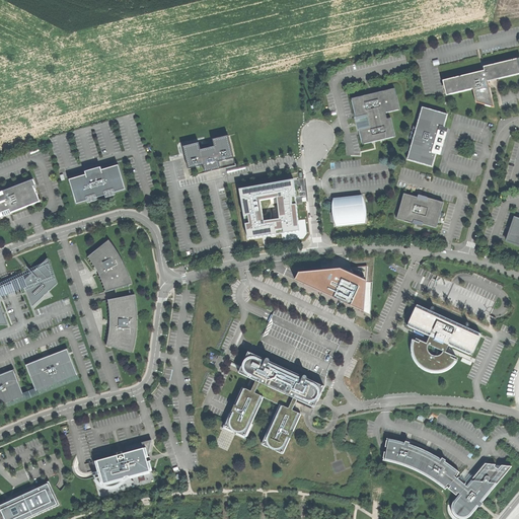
[(443,81),(446,95),(473,89),(476,102),(494,107),(490,89),(489,85),(488,81),(498,79),(518,74),(518,58),(495,65),(484,67),(485,71),(482,72),(443,81)]
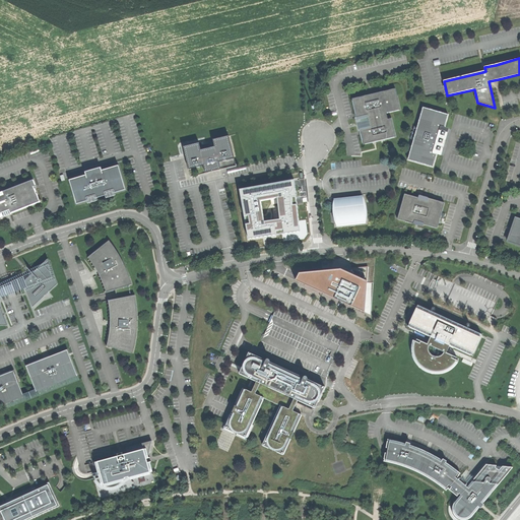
[(370,95),(352,99),(358,120),(368,118),(369,123),(370,126),(360,129),(364,144),(396,137),(392,118),(388,119),(386,113),(400,110),(395,88),(374,94),(370,95)]
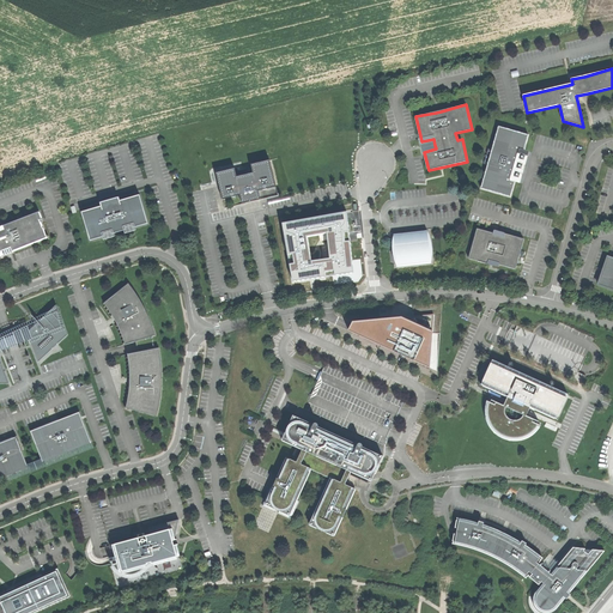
[(481,188),(511,198),(515,182),(510,181),(520,150),(525,151),(525,150),(528,135),(498,127),(492,150),(487,165),(481,188)]
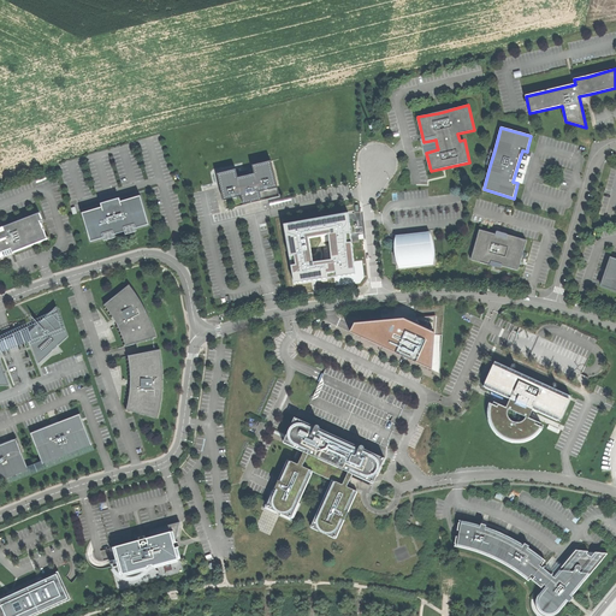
[(532,153),(527,150),(527,152),(522,150),(513,182),(517,183),(522,184),(528,166),(532,153)]
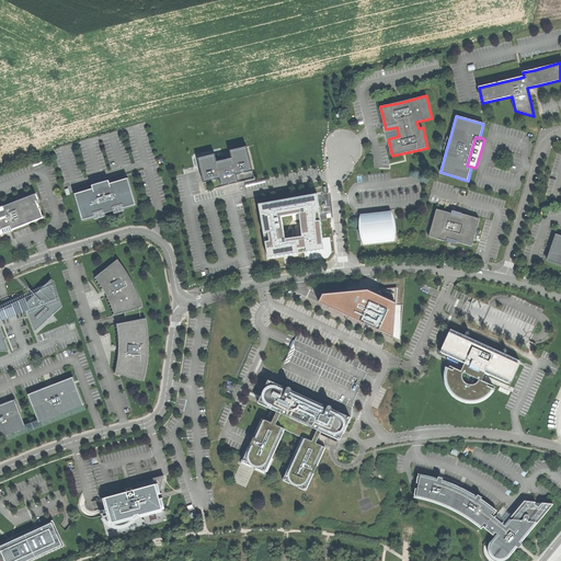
[(198,159),(204,183),(220,179),(221,186),(230,184),(239,183),(237,175),(253,171),(247,147),(230,150),(232,159),(217,162),(215,155),(198,159)]
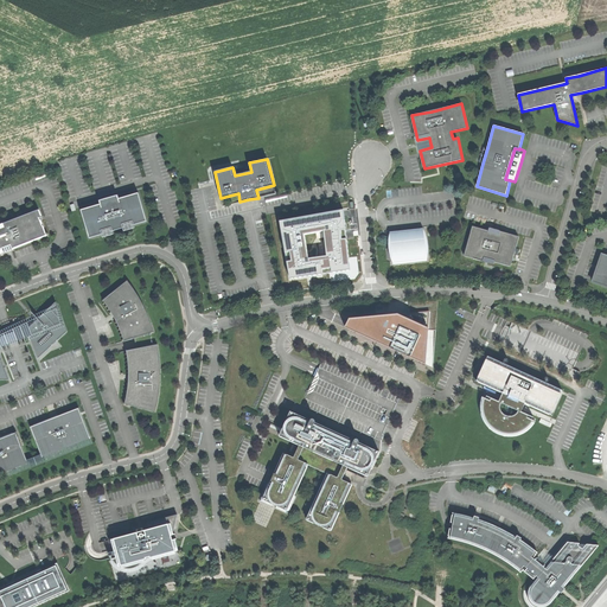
[(102,204),(81,210),(89,238),(104,234),(103,231),(110,230),(110,232),(126,228),(125,225),(132,223),(132,225),(147,222),(139,193),(117,199),(116,199),(117,202),(112,204),(103,206),(103,204),(102,204)]
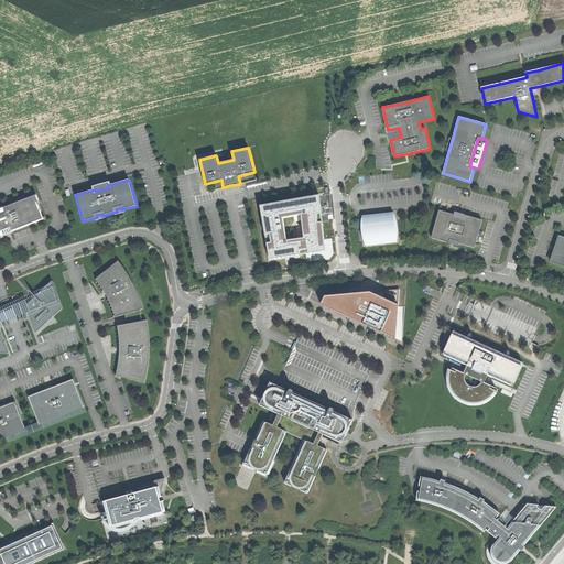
[(39,202),(36,195),(3,208),(4,212),(0,212),(0,237),(4,236),(3,231),(7,229),(11,228),(12,231),(43,219),(36,203),(39,202)]
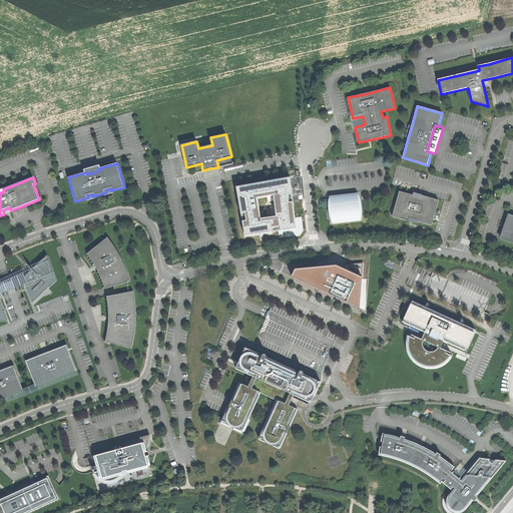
[(244,235),(286,229),(296,227),(291,177),(236,186),(244,235)]
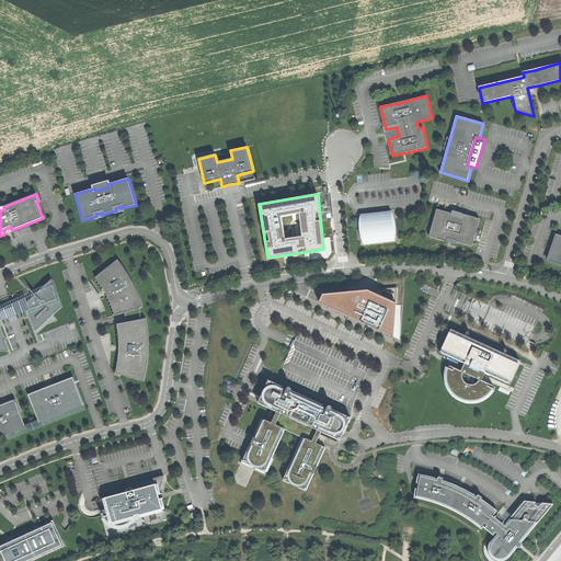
[(436,209),(428,237),(446,241),(447,239),(450,240),(454,241),(471,247),(480,219),(462,214),(461,216),(436,209)]
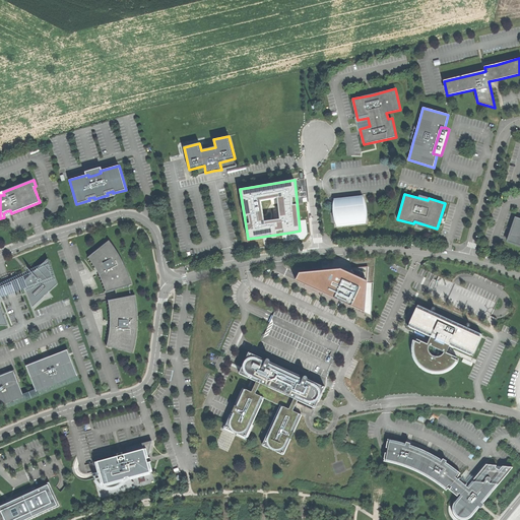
[(336,213),(337,223),(365,220),(363,199),(348,200),(348,198),(341,199),(342,201),(334,202),(336,213)]
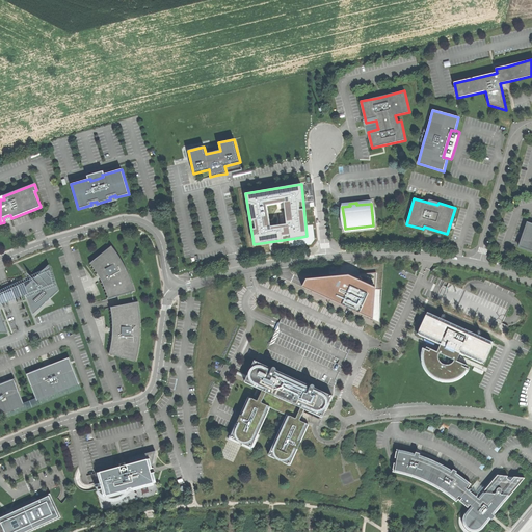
[(521,242),(520,247),(531,251),(531,223),(528,222),(526,228),(527,228),(522,242),(521,242)]
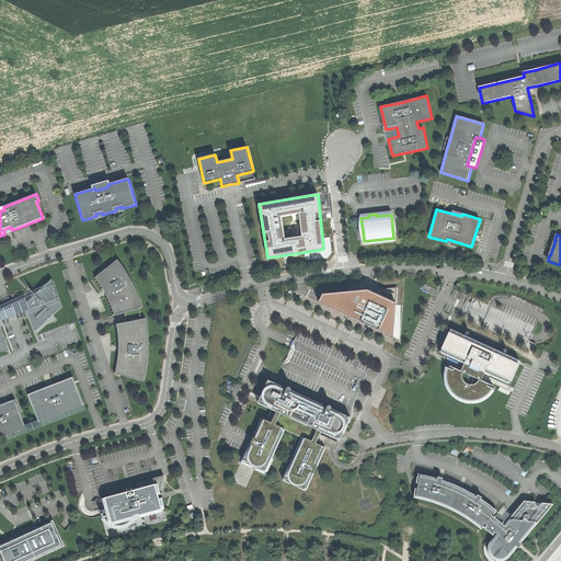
[(121,264),(117,260),(95,277),(99,283),(102,287),(104,292),(106,295),(109,300),(111,305),(113,310),(115,316),(124,312),(142,307),(140,298),(137,290),(135,286),(132,281),(129,275),(127,272),(124,267),(121,264)]
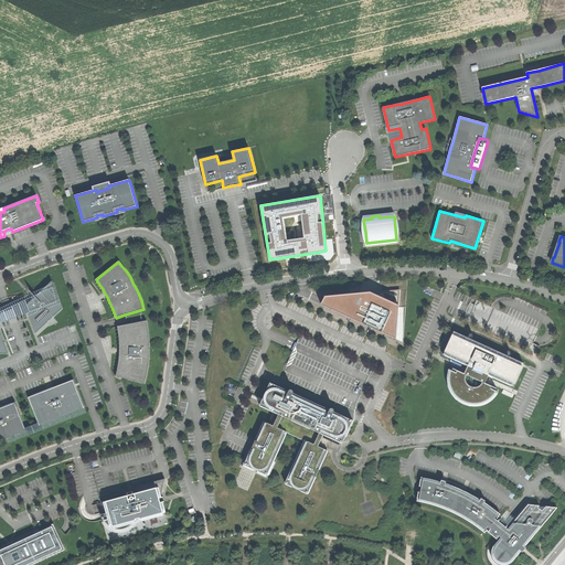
[(63,309),(52,281),(25,307),(29,316),(30,318),(35,333),(49,322),(49,321),(53,317),(54,317),(63,309)]
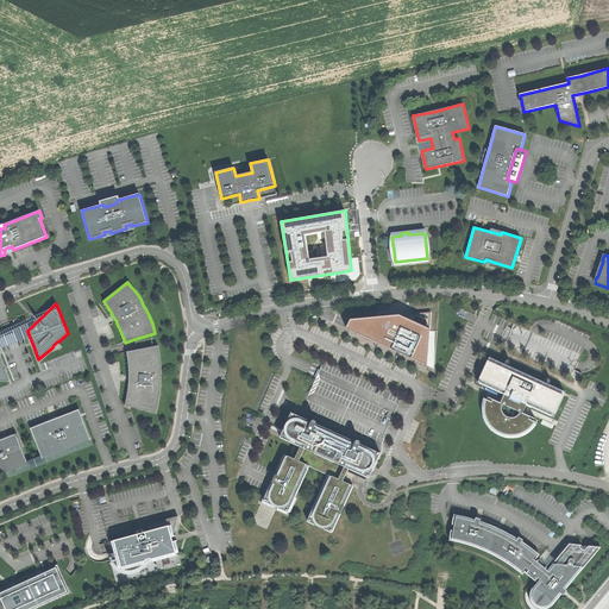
[(432,313),(351,320),(347,327),(427,365),(432,313)]
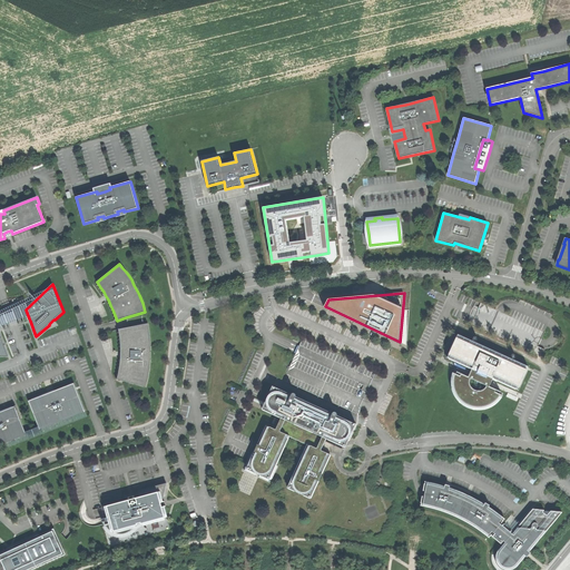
[(146,317),(145,312),(126,317),(128,327),(148,324),(146,317)]
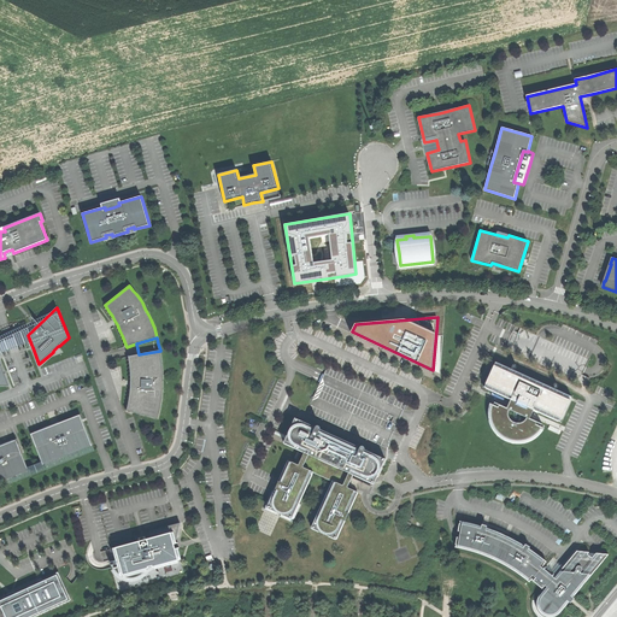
[(139,354),(129,356),(130,363),(130,369),(131,376),(131,380),(131,383),(130,388),(130,393),(129,401),(127,411),(130,412),(158,419),(160,410),(162,404),(162,397),(163,391),(163,385),(163,380),(163,371),(162,363),(162,357),(160,351),(139,354)]
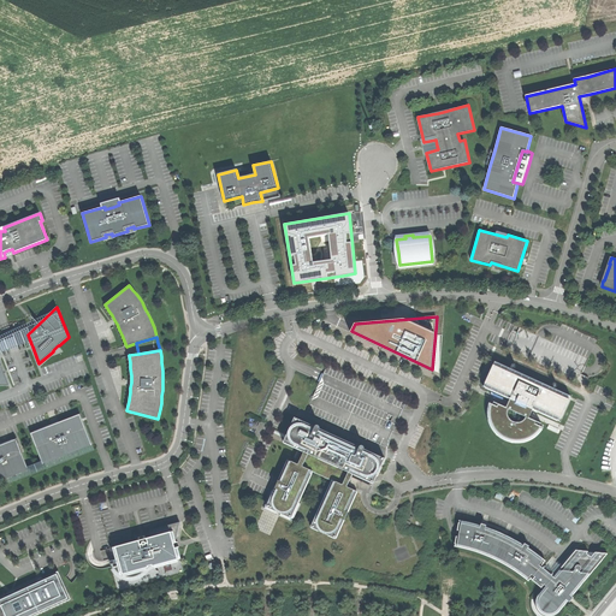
[(557,386),(557,385),(557,384),(556,384),(556,383),(555,383),(554,384),(552,385),(552,386),(554,388),(554,389),(533,379),(513,369),(513,368),(514,368),(515,368),(516,367),(516,366),(515,365),(514,365),(513,365),(511,365),(511,367),(510,369),(495,362),(493,365),(569,400),(570,396),(555,390),(556,388),(557,386)]
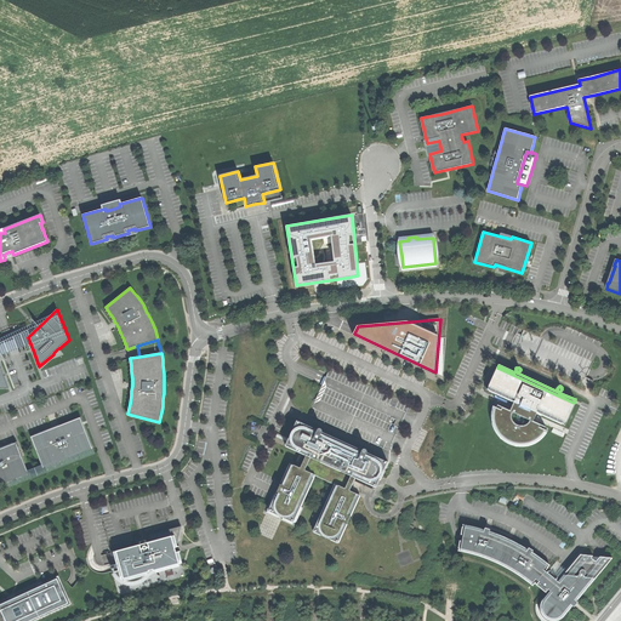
[(497,368),(489,387),(516,399),(514,403),(513,404),(511,410),(511,411),(497,405),(496,408),(494,406),(493,410),(493,412),(491,415),(491,417),(493,421),(493,423),(494,427),(495,431),(497,434),(500,437),(502,439),(505,442),(507,443),(510,444),(512,445),(516,445),(518,446),(522,446),(524,446),(528,445),(531,444),(536,443),(539,442),(541,439),(543,436),(546,433),(547,431),(545,429),(546,427),(533,421),(535,416),(537,412),(539,409),(565,422),(574,404),(574,403),(497,368)]
